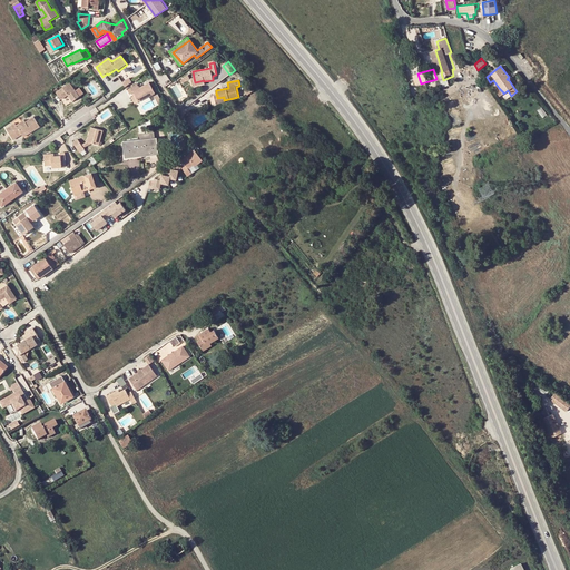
[(72,102),(80,98),(71,84),(57,94),(61,100),(68,96),(72,102)]
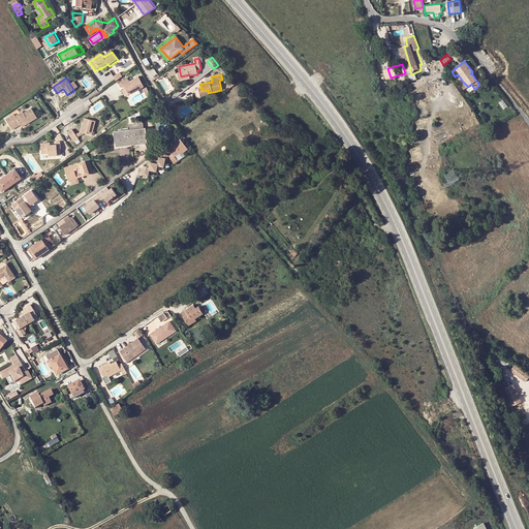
[(144,88),(138,78),(129,82),(127,79),(118,84),(121,89),(123,88),(124,87),(129,96),(144,88)]
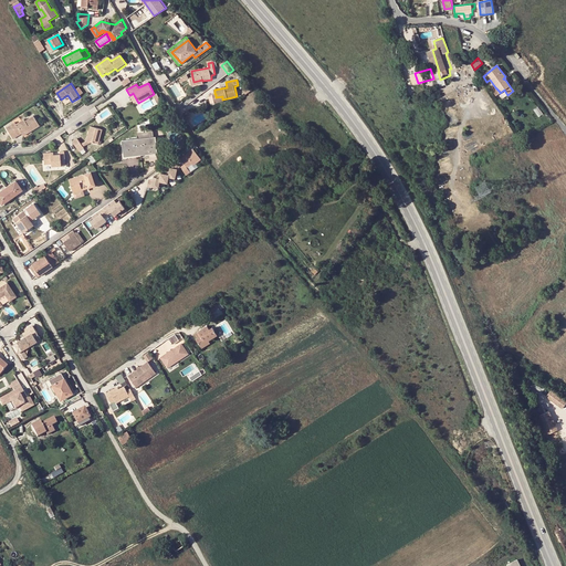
[(222,96),(216,97),(216,94),(215,94),(209,95),(210,103),(215,103),(223,102),(222,100),(222,96)]
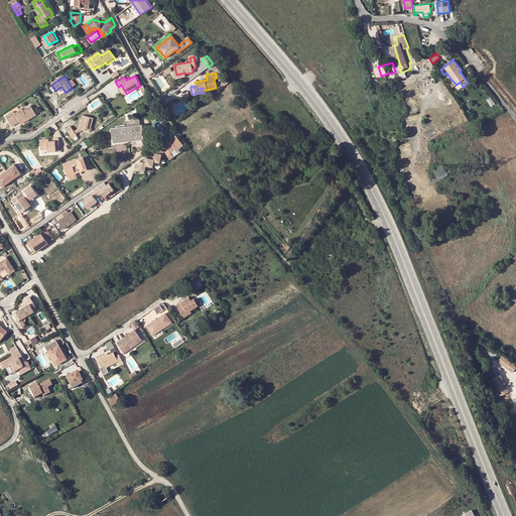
[(490,108),(496,104),(491,97),(486,101),(490,108)]
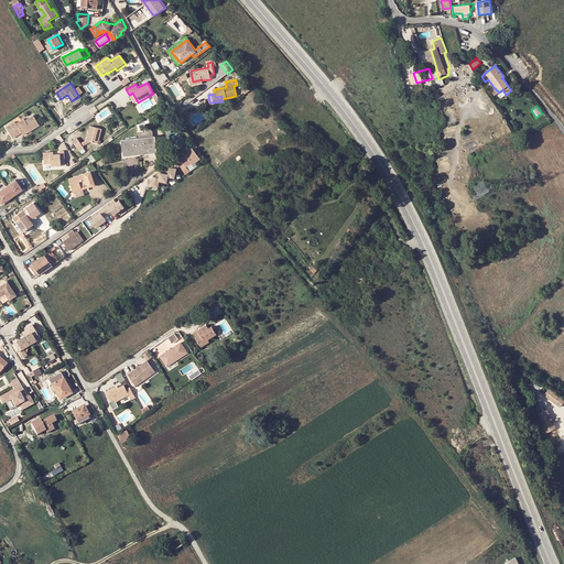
[(40,127),(33,116),(25,121),(24,119),(17,123),(15,122),(9,126),(7,128),(13,139),(17,138),(22,134),(24,137),(40,127)]
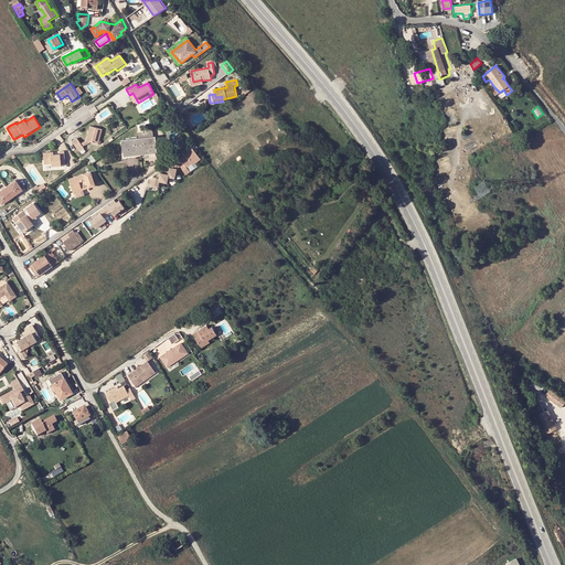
[(91,127),(86,141),(92,142),(98,145),(103,130),(91,127)]
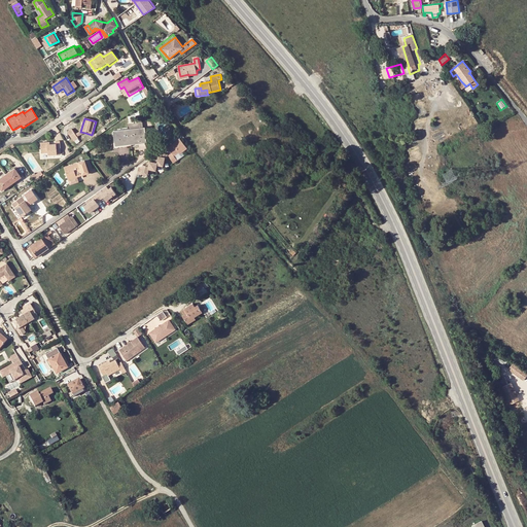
[(146,140),(145,133),(145,128),(130,130),(131,144),(140,143),(140,141),(146,140)]
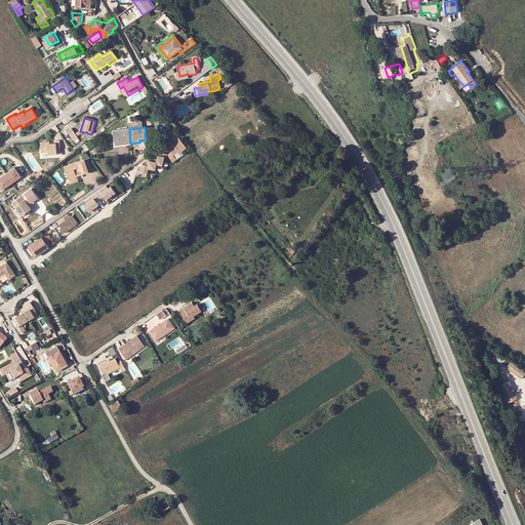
[(79,138),(78,137),(75,134),(72,129),(68,131),(75,142),(79,138)]
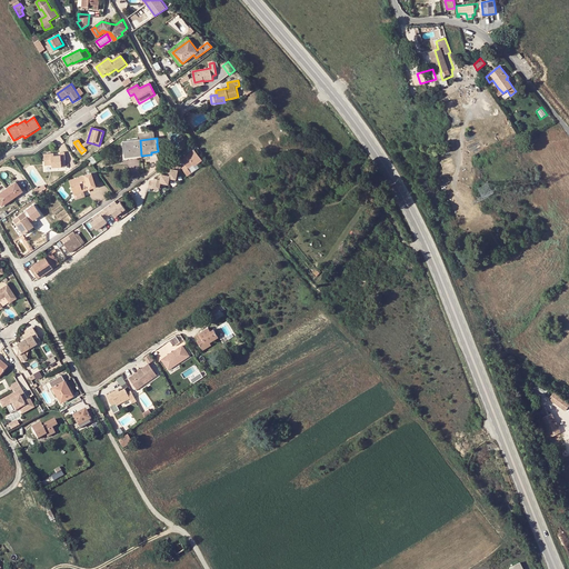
[(125,147),(126,155),(132,155),(132,157),(141,156),(140,140),(125,141),(125,147)]
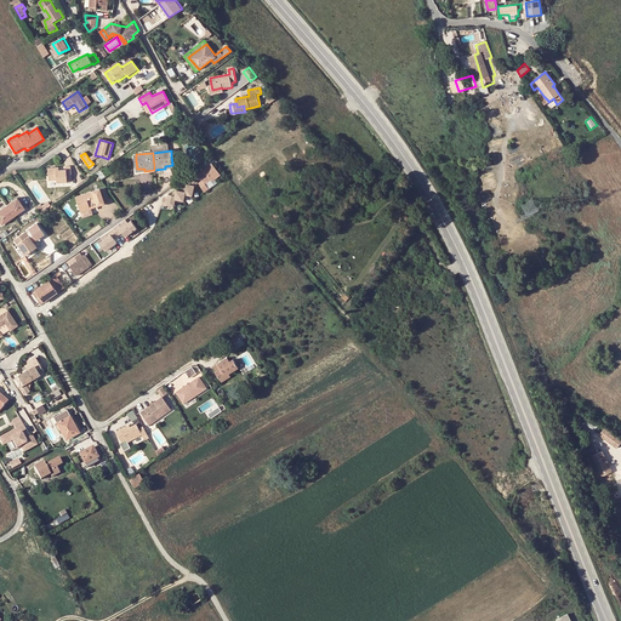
[(198,183),(204,193),(208,189),(204,184),(210,180),(211,182),(220,176),(211,164),(197,175),(201,181),(198,183)]
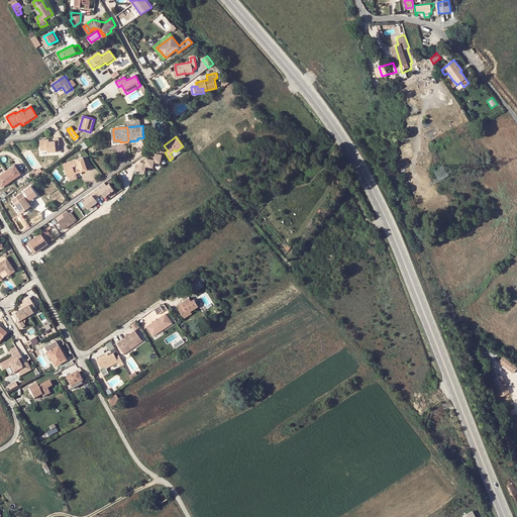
[(60,139),(55,139),(56,141),(49,141),(49,139),(39,140),(40,149),(41,151),(46,150),(46,153),(61,152),(60,139)]
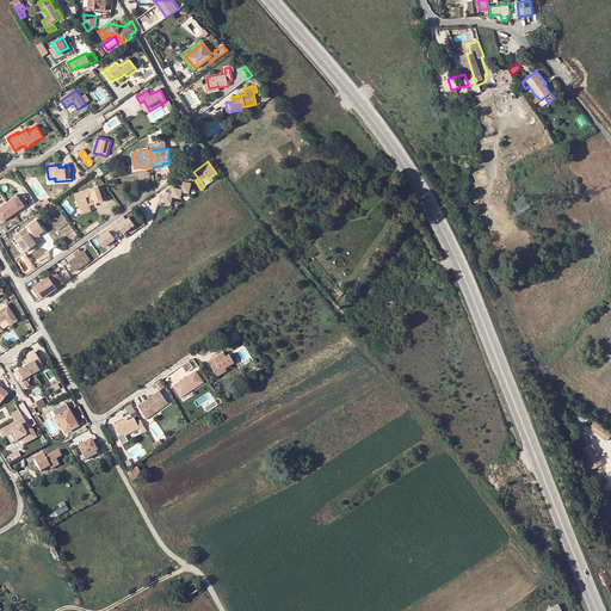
[(191,184),(191,183),(186,181),(184,181),(183,185),(178,189),(174,189),(174,190),(168,193),(166,192),(166,196),(165,203),(172,204),(173,197),(181,198),(183,192),(189,193),(191,184)]
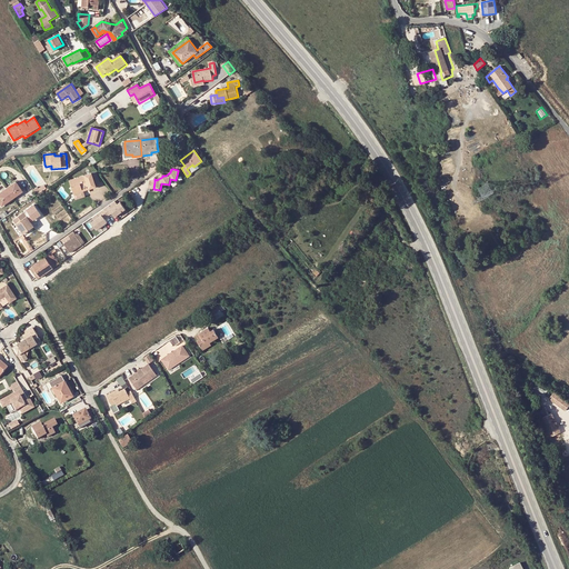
[(82,191),(96,187),(91,173),(69,181),(73,195),(82,191)]
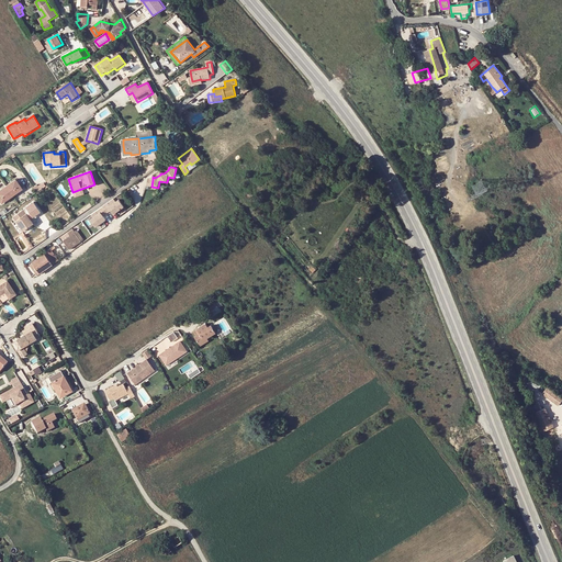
[(18,183),(15,179),(4,187),(0,190),(0,201),(1,203),(12,195),(22,189),(18,183)]
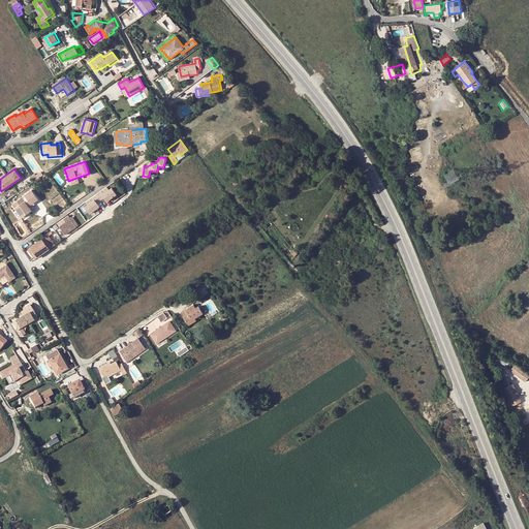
[(100,192),(96,194),(100,201),(104,198),(106,201),(117,194),(112,188),(102,195),(100,192)]
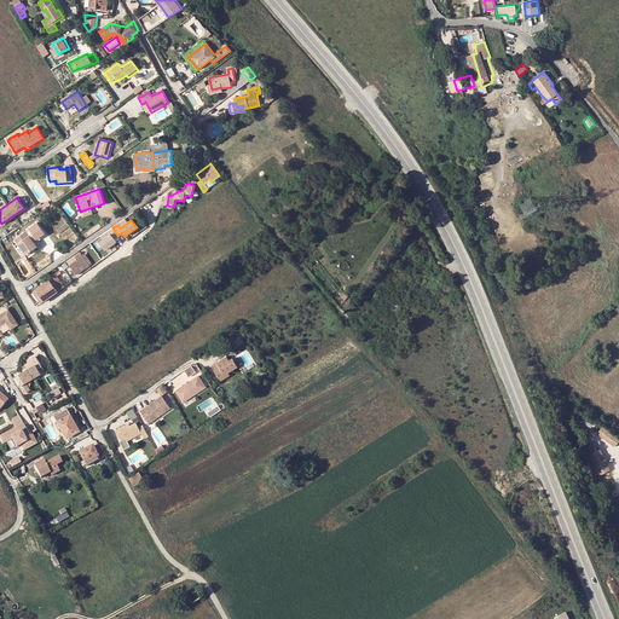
[(29,229),(27,231),(15,239),(18,243),(25,254),(38,247),(34,242),(30,237),(34,235),(36,239),(46,233),(38,223),(29,229)]
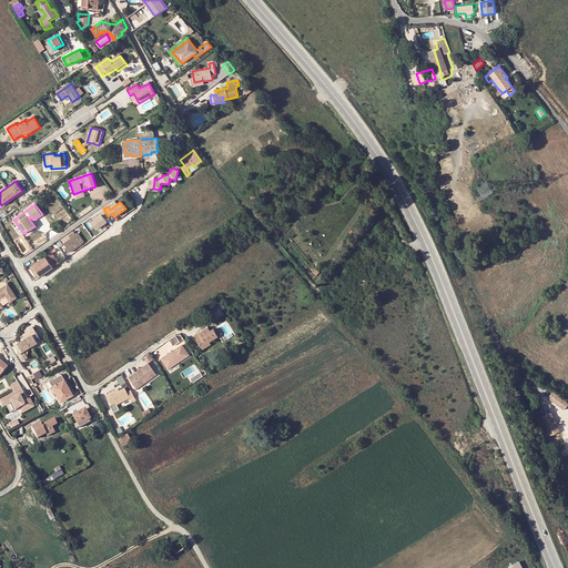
[(103,209),(92,217),(94,221),(91,223),(97,230),(107,223),(104,220),(108,216),(103,209)]
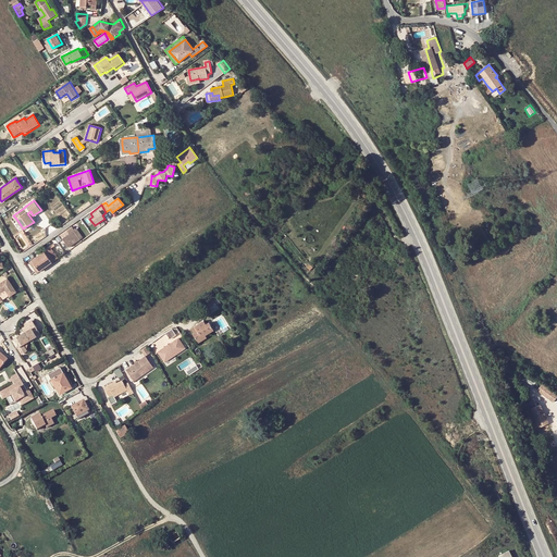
[(76,229),(74,225),(61,235),(70,247),(81,239),(74,230),(76,229)]
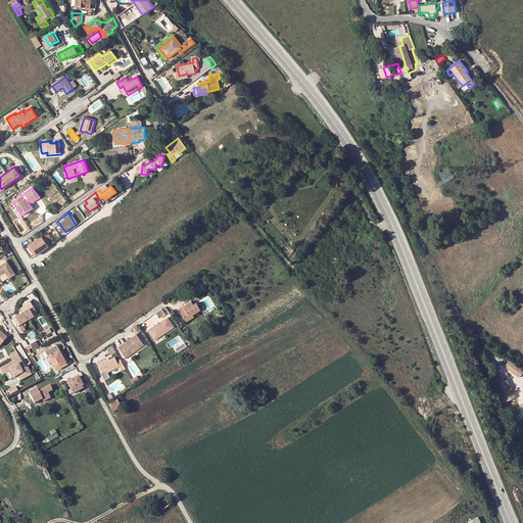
[(72,215),(69,216),(76,225),(78,223),(72,215)]
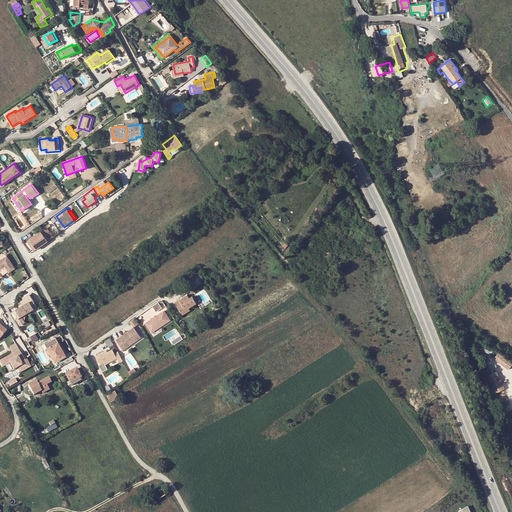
[(53,237),(47,228),(46,227),(41,231),(29,239),(36,249),(48,241),(54,237),(53,237)]
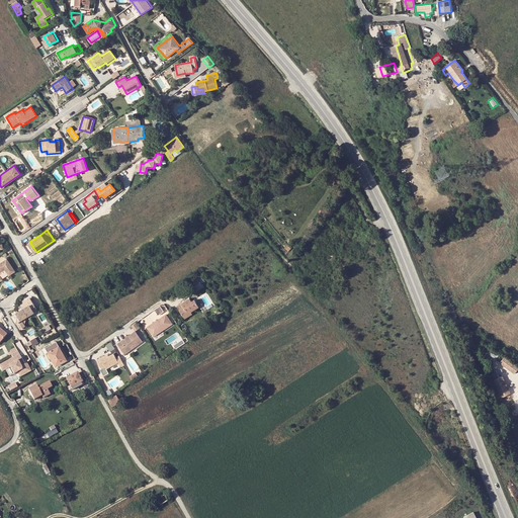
[(29,242),(27,243),(34,253),(36,252),(29,242)]
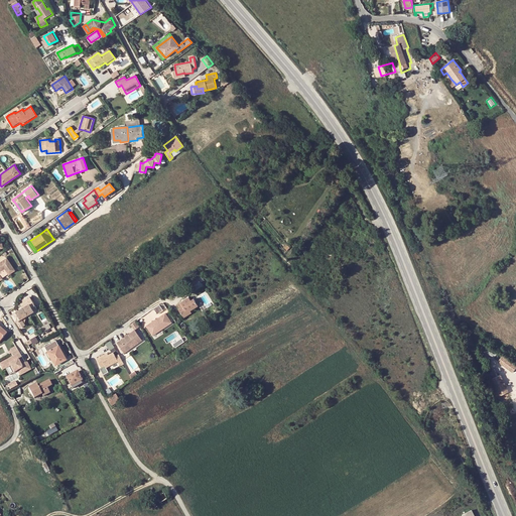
[(7,275),(13,271),(5,259),(0,262),(0,280),(1,280),(1,279),(0,277),(0,271),(3,270),(7,274),(7,275)]
